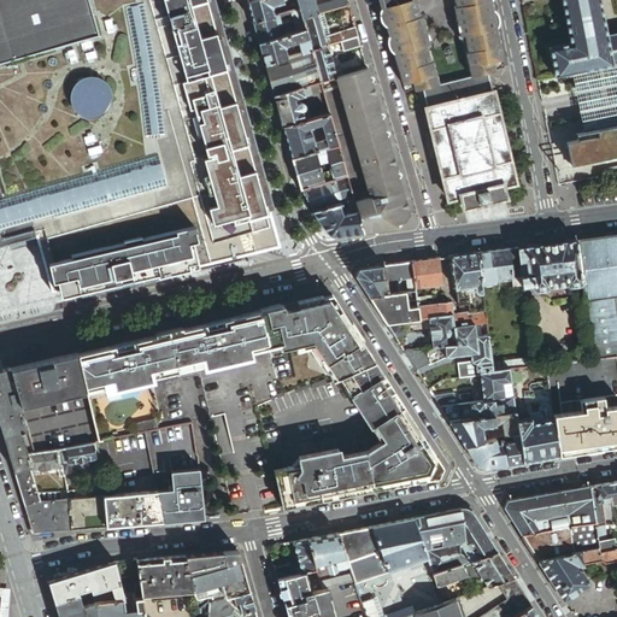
[(0,0),(0,238),(0,236),(7,235),(12,233),(17,239),(18,241),(18,242),(19,244),(22,245),(24,245),(25,245),(27,244),(29,244),(29,242),(30,241),(30,240),(31,239),(31,238),(31,236),(35,235),(36,235),(52,291),(60,289),(99,281),(99,283),(123,277),(122,275),(162,265),(174,257),(275,233),(269,211),(266,211),(250,148),(251,148),(246,133),(245,133),(212,18),(213,18),(209,3),(207,3),(206,0),(0,0)]
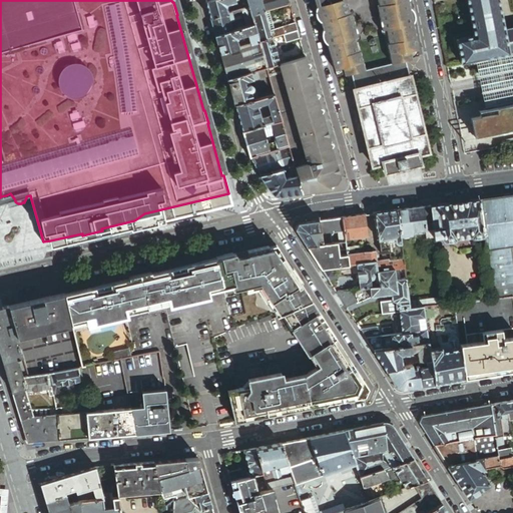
[(171,0),(172,2),(173,2),(177,15),(176,15),(203,110),(204,110),(208,123),(207,123),(221,175),(223,175),(229,174),(178,0),(171,0)]
